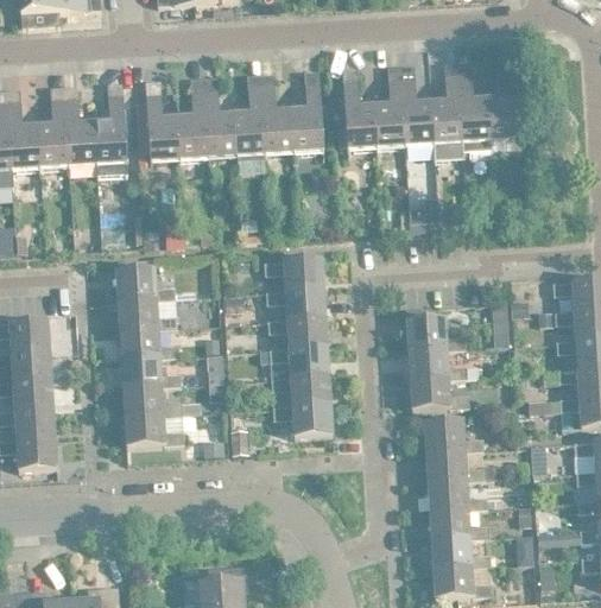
[(20,0),(23,30),(61,27),(59,13),(101,11),(100,0),(20,0)]
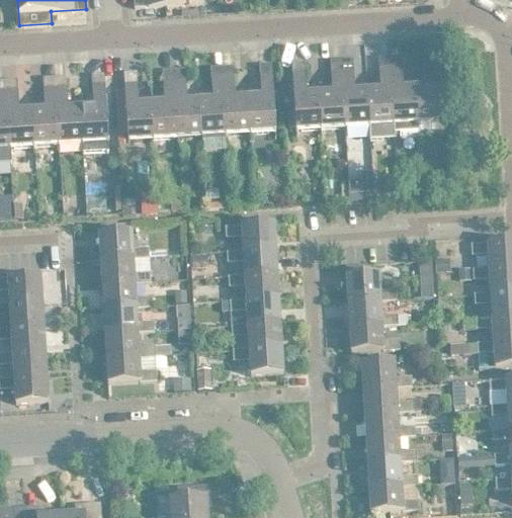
[(429,86),(416,86),(418,121),(443,119),(439,52),(427,53),(429,86)]
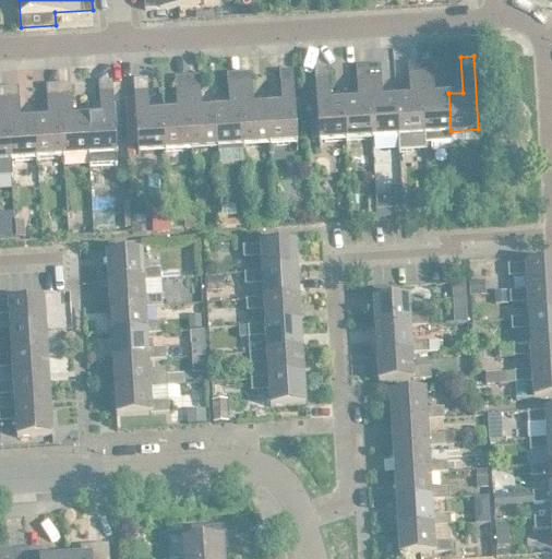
[(396,96),(398,134),(399,147),(426,145),(426,139),(420,59),(408,60),(410,95),(396,96)]
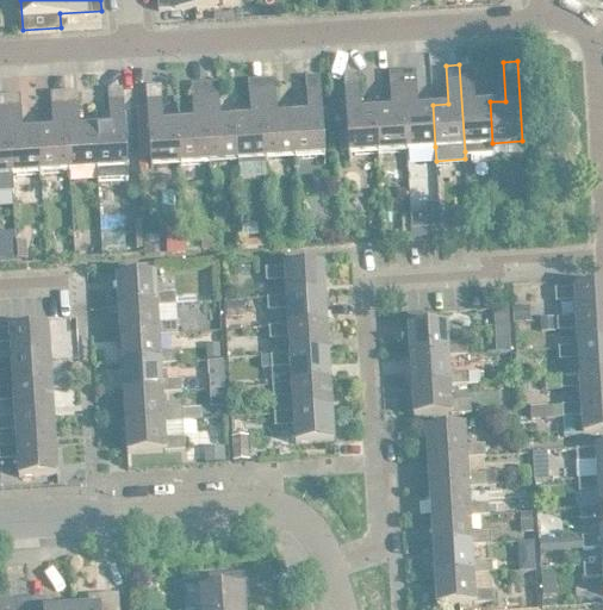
[(473,64),(459,64),(465,151),(470,151),(470,159),(493,157),(492,143),(490,101),(474,103),(473,64)]
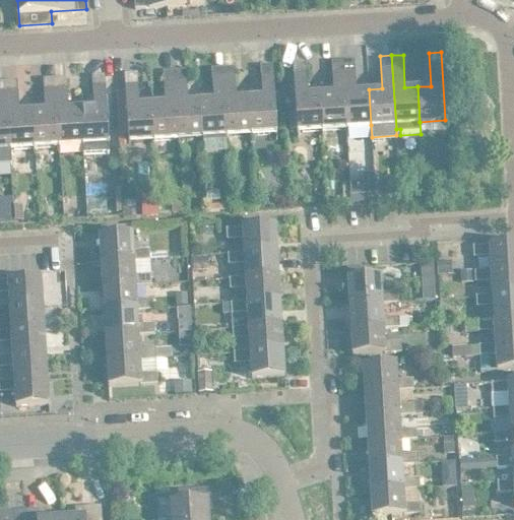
[(322,128),(346,126),(342,58),(331,59),(333,91),(320,92),(322,128)]
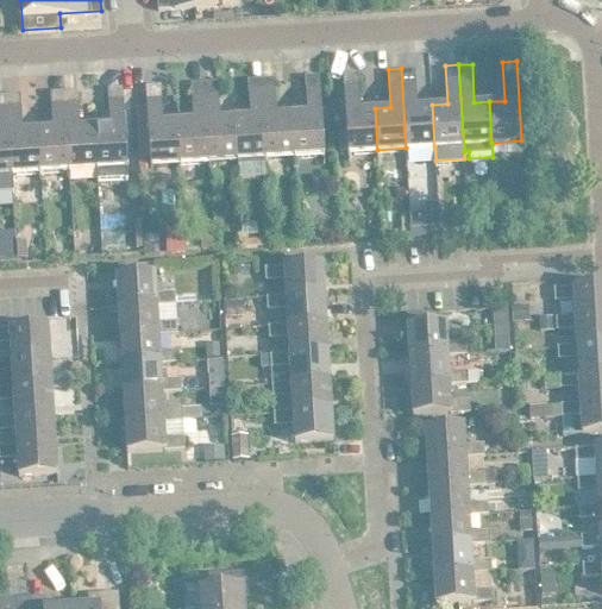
[(406,148),(434,146),(432,105),(418,106),(415,68),(401,68),(406,148)]
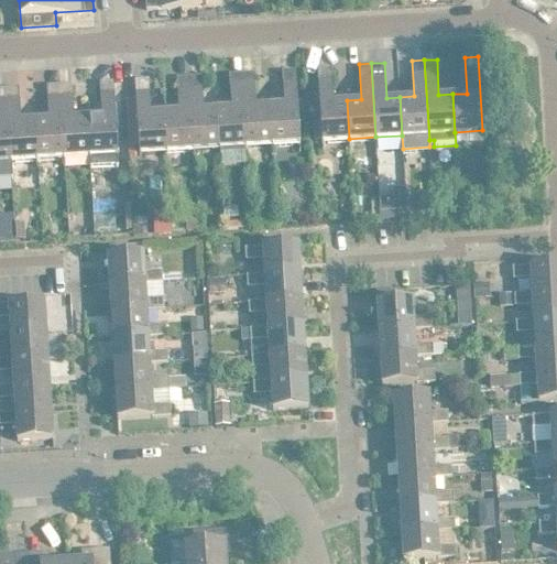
[(323,140),(349,139),(347,100),(334,101),(331,65),(318,66),(323,140)]
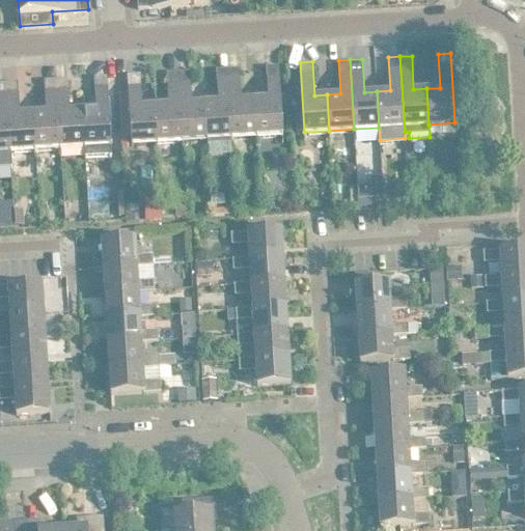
[(268,99),(254,99),(256,135),(283,133),(278,63),(266,64),(268,99)]
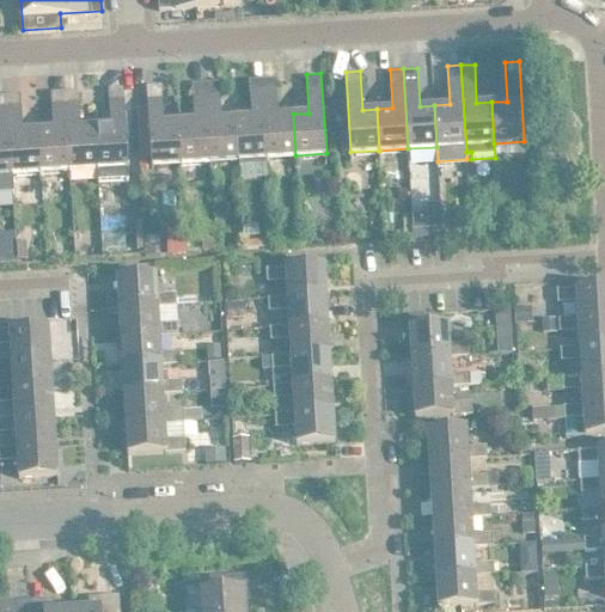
[(251,116),(236,117),(239,159),(268,157),(262,77),(249,78),(251,116)]
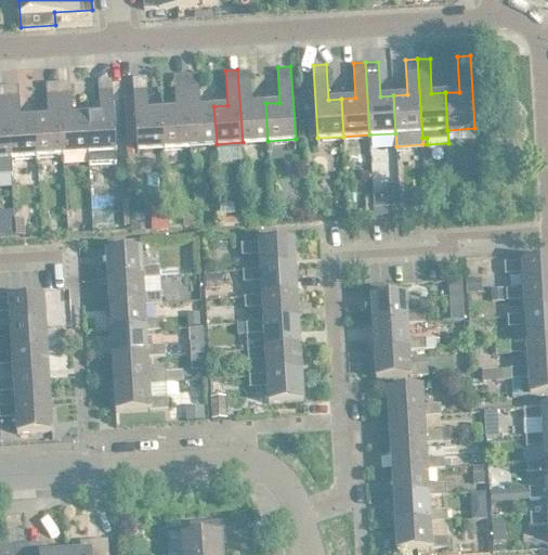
[(250,69),(237,69),(243,142),(268,141),(265,103),(252,104),(250,69)]
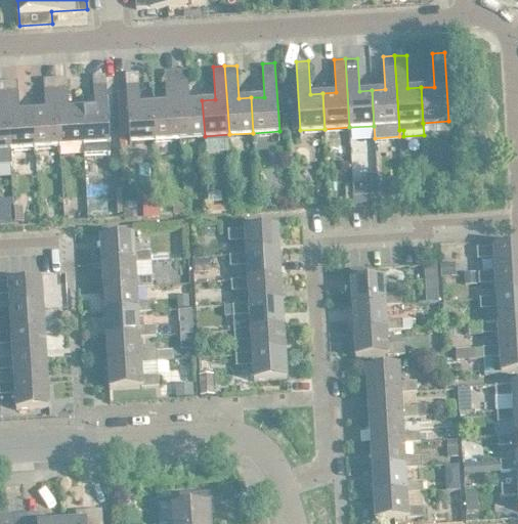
[(166,102),(154,103),(156,139),(180,137),(176,69),(164,70),(166,102)]
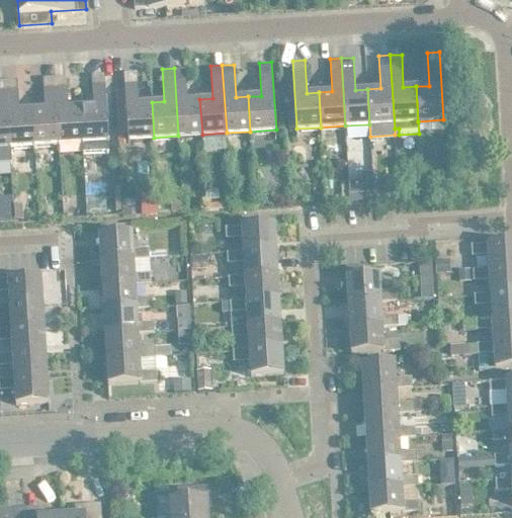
[(185,68),(174,68),(178,136),(202,135),(199,99),(187,100),(185,68)]
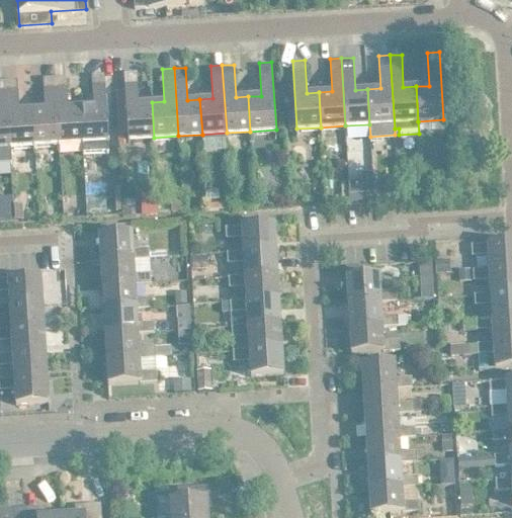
[(154,138),(152,102),(139,103),(137,71),(124,71),(129,139),(154,138)]
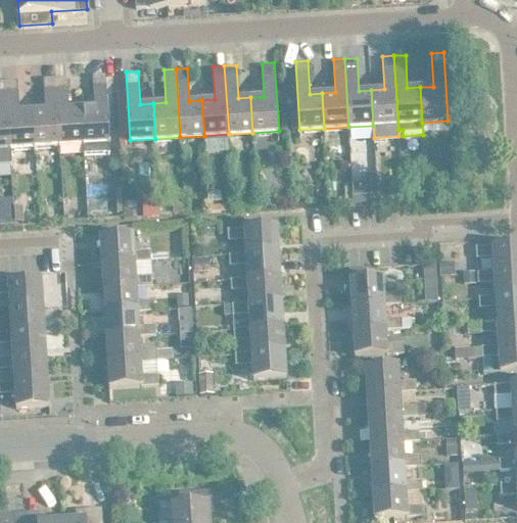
[(94,107),(82,107),(84,143),(109,141),(105,73),(92,74),(94,107)]
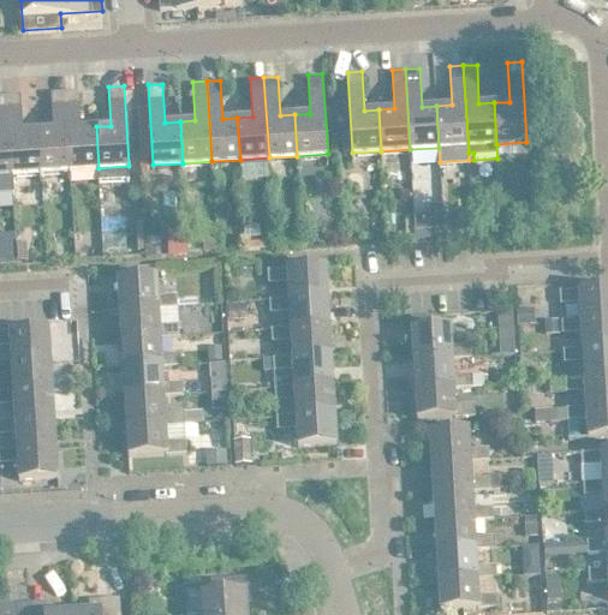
[(53,130),(39,130),(41,172),(70,169),(65,89),(51,90),(53,130)]
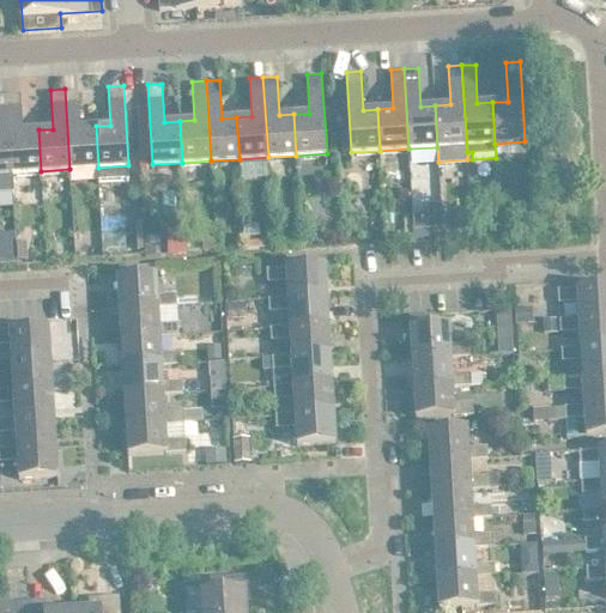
[(78,89),(65,89),(70,169),(98,168),(96,126),(80,127),(78,89)]
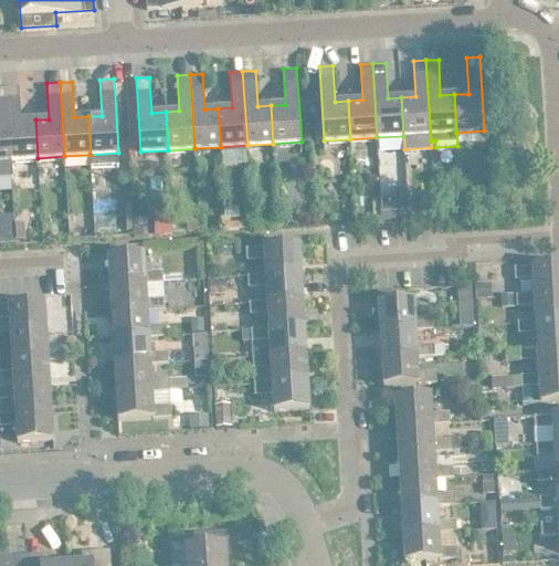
[(0,160),(11,159),(7,85),(0,86),(0,160)]
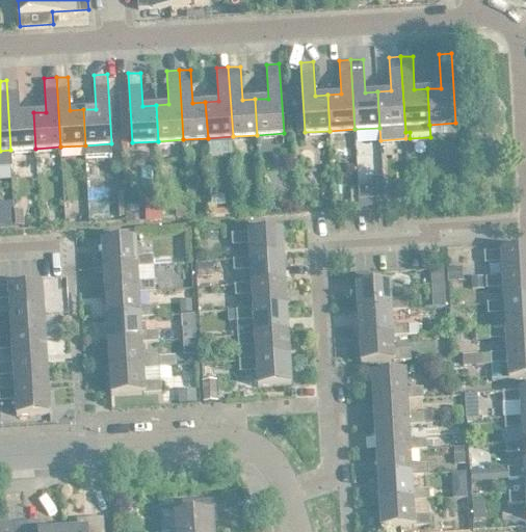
[(18,80),(6,80),(10,150),(35,149),(33,112),(20,113),(18,80)]
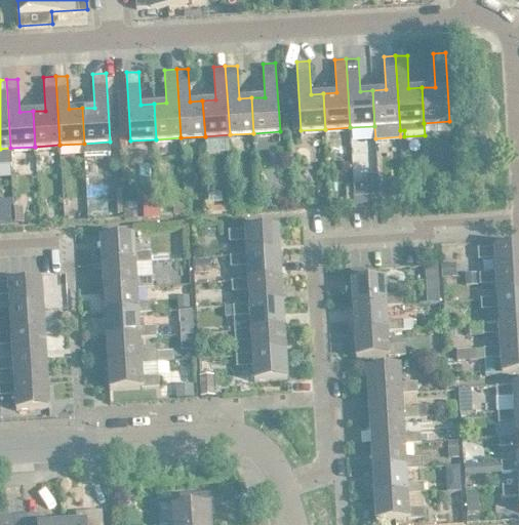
[(368,179),(353,180),(354,203),(354,204),(380,203),(380,201),(377,171),(367,172),(368,179)]
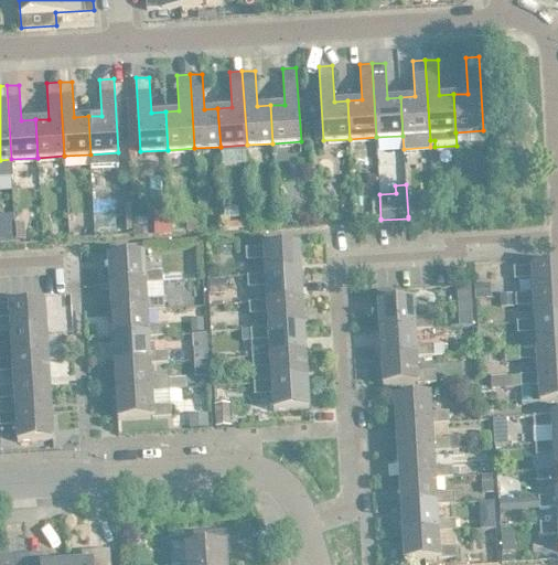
[(508,192),(508,210),(521,209),(521,192),(508,192)]
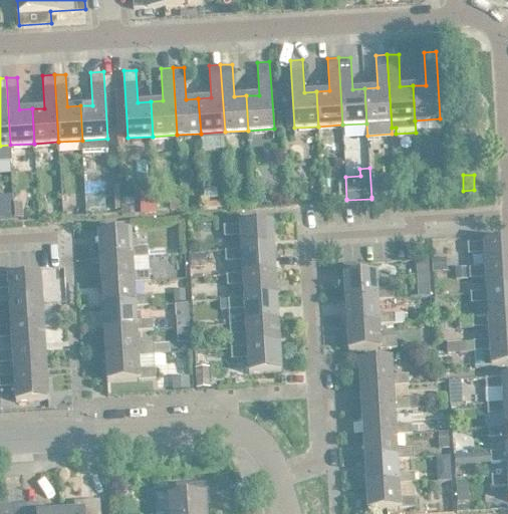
[(154,189),(140,189),(141,212),(155,211),(154,189)]
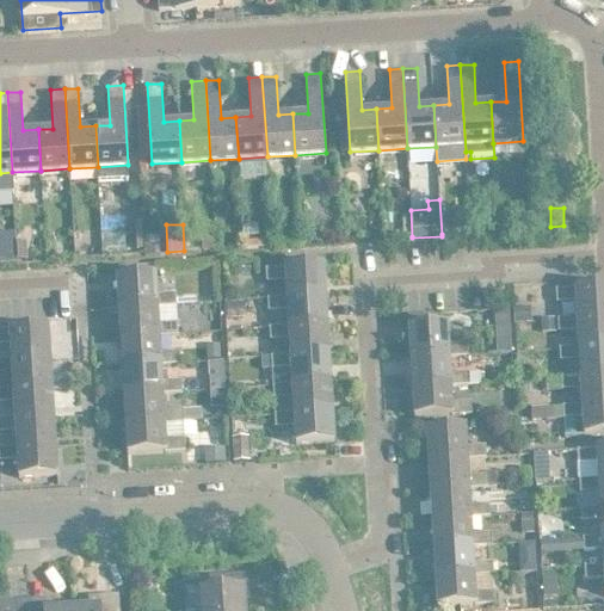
[(199,232),(201,246),(213,246),(213,232),(199,232)]
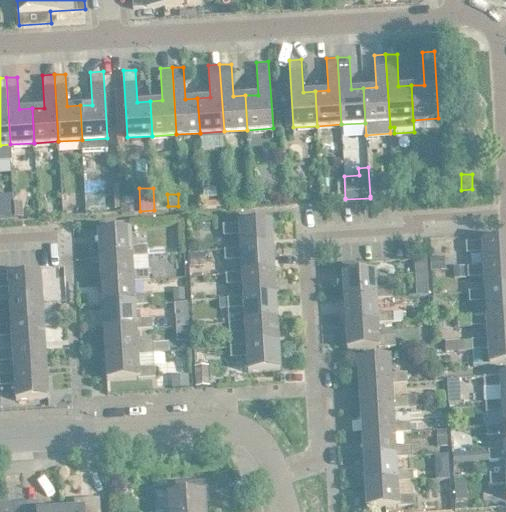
[(133,195),(120,195),(121,211),(133,211),(133,195)]
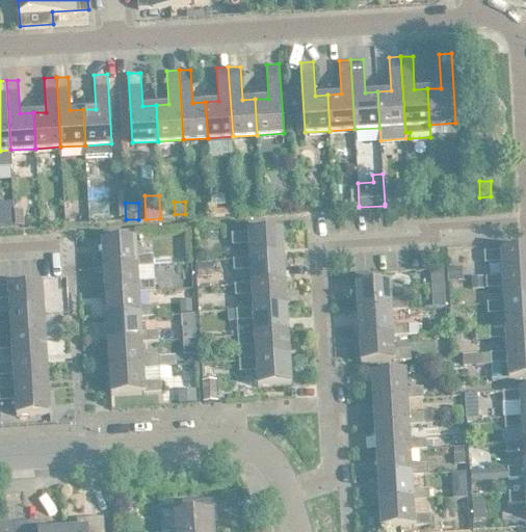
[(23,207),(14,208),(14,212),(14,223),(24,223),(23,207)]
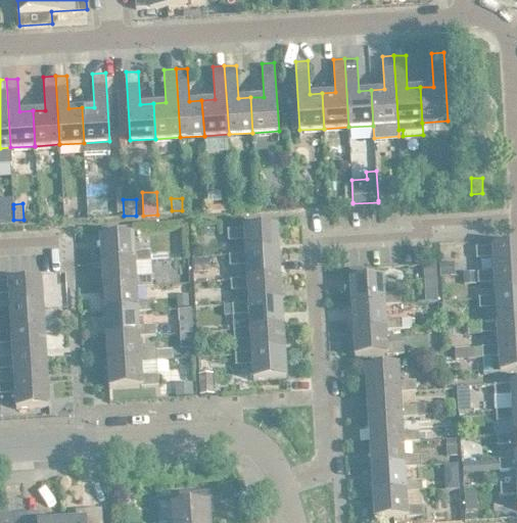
[(13,208),(0,209),(0,223),(14,222),(13,220),(13,208)]
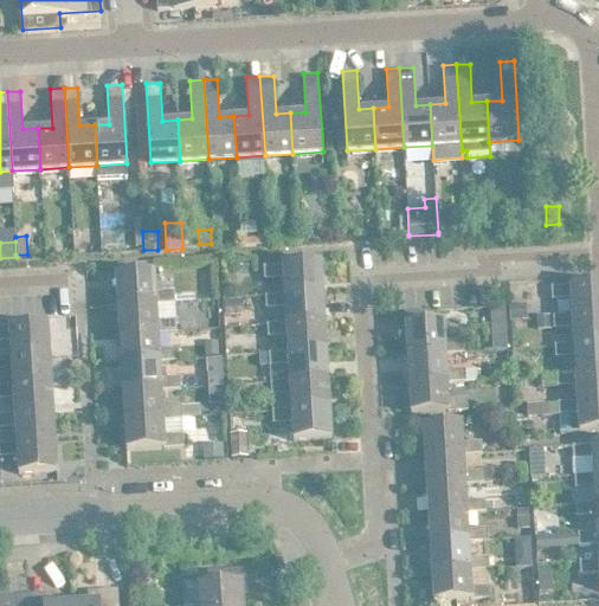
[(150,258),(118,259),(118,272),(152,271),(150,258)]
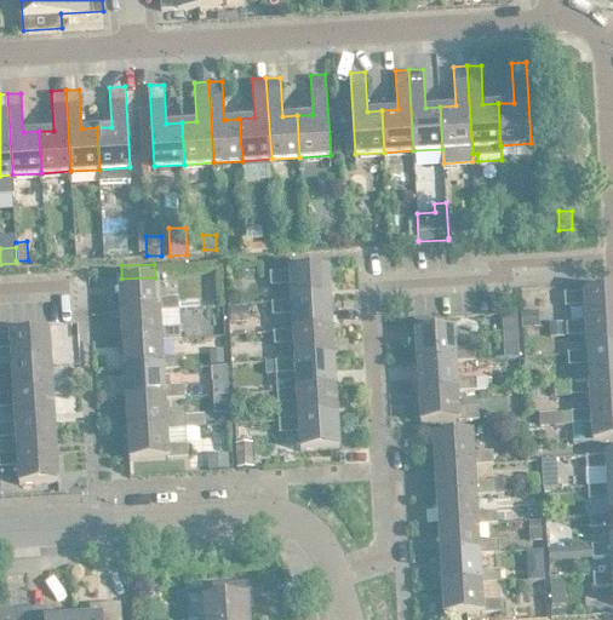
[(290,281),(291,299),(330,297),(328,267),(291,269),(270,270),(270,282),(290,281)]
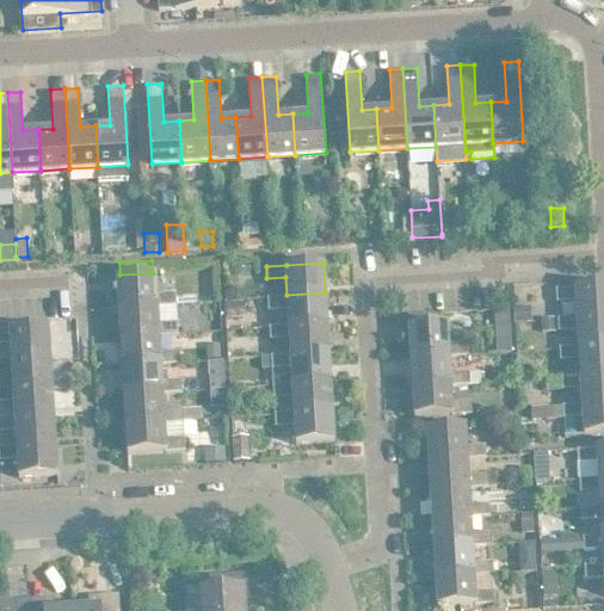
[(238,269),(226,270),(226,281),(238,279),(238,269)]
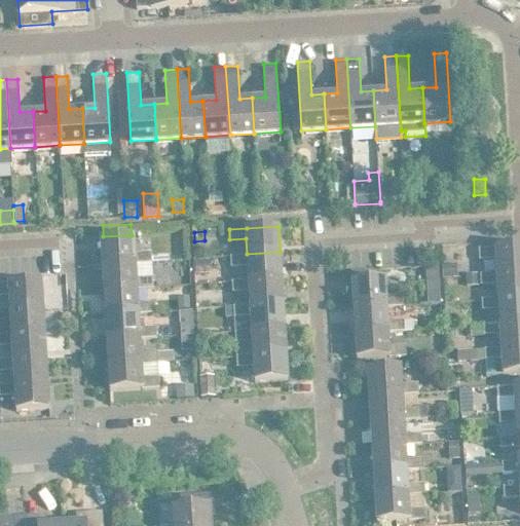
[(101,236),(102,262),(136,260),(136,261),(152,260),(151,250),(135,251),(134,234),(132,235),(103,236),(101,236)]
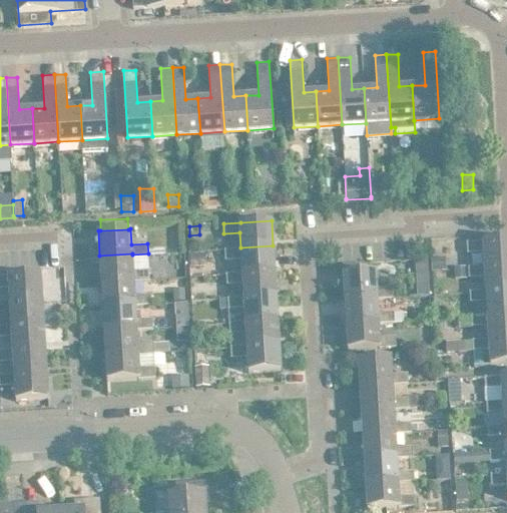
[(483,250),(484,265),(484,266),(506,264),(506,238),(484,240),(484,239),(467,240),(467,251),(483,250)]
